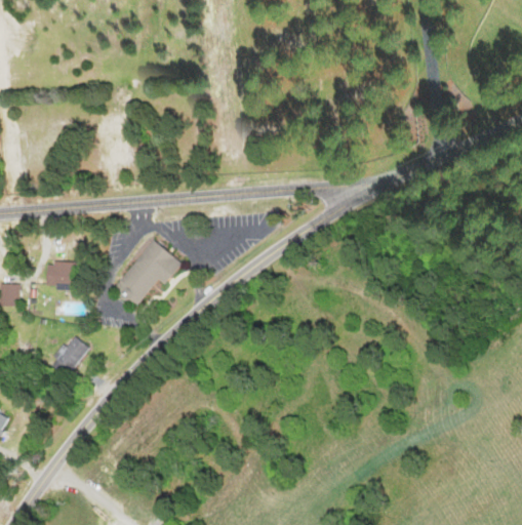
[(97,150),(120,152),(121,130),(98,129),(97,150)]
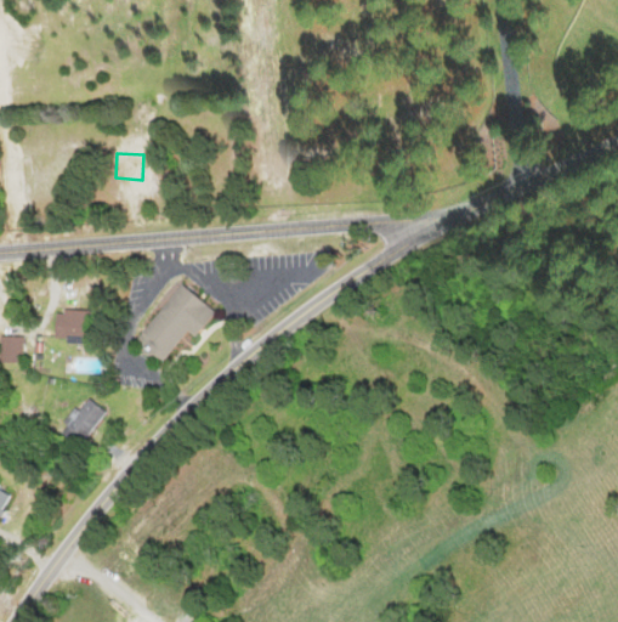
[(187,329),(196,335),(215,307),(180,283),(135,344),(163,363),(187,329)]
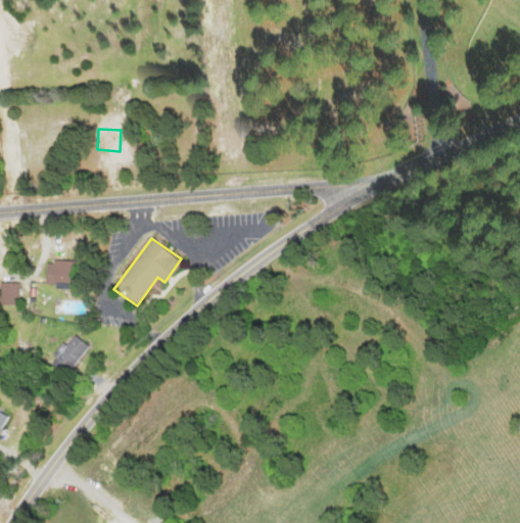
[(73,262),(48,258),(45,282),(69,285),(73,262)]
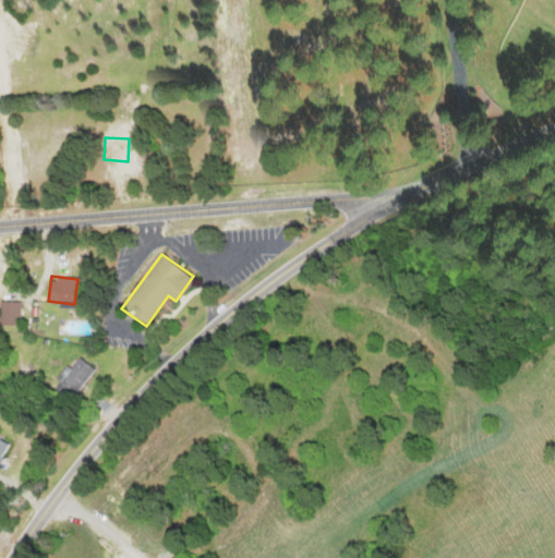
[(22,316),(22,300),(2,300),(2,324),(14,324),(13,316),(22,316)]
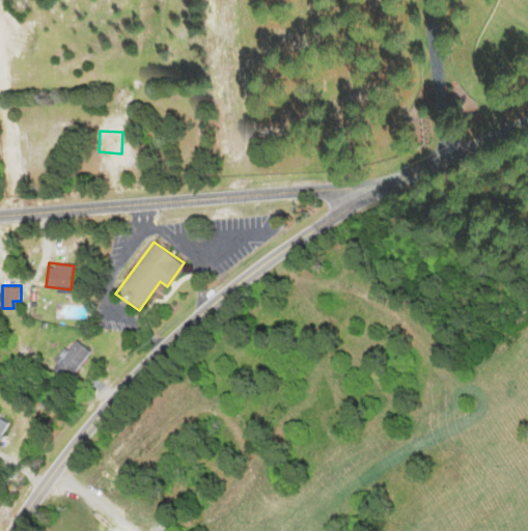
[(54,366),(71,378),(90,350),(76,339),(67,350),(66,348),(54,366)]
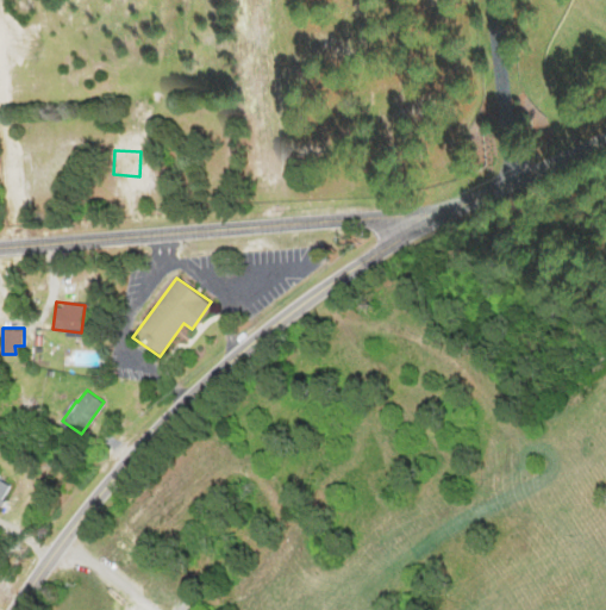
[(0,504),(11,485),(0,478),(0,504)]
